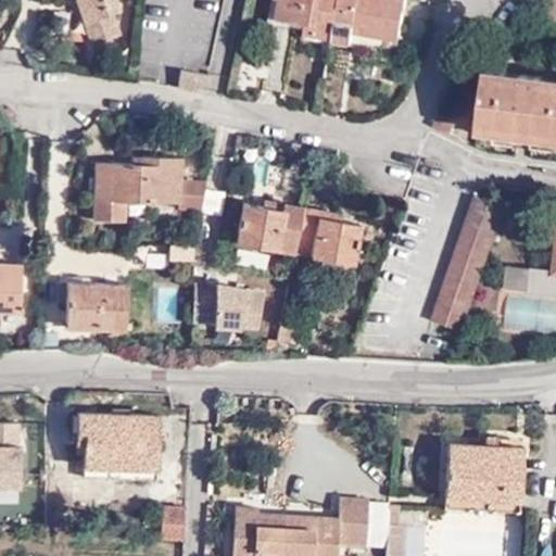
[(81,0),(85,10),(93,35),(122,26),(116,4),(122,3),(119,0),(81,0)]
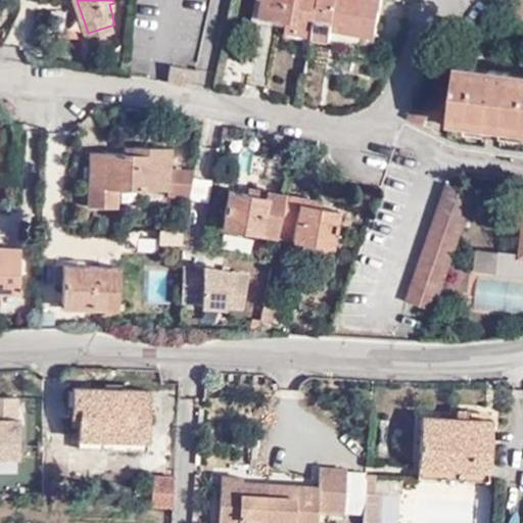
[(315,0),(258,0),(257,12),(294,19),(292,28),(308,32),(315,0)]
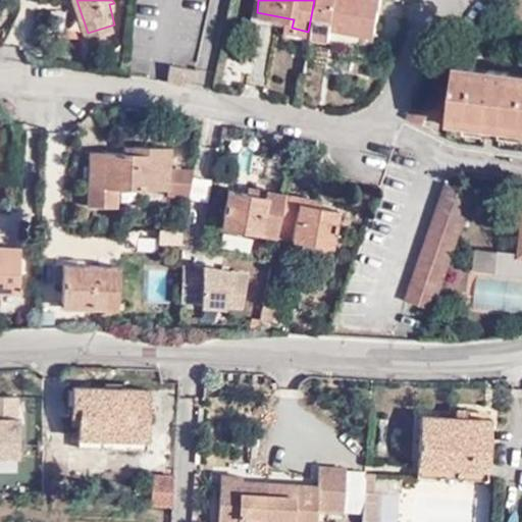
[(314,0),(308,32),(307,35),(325,38),(328,25),(369,35),(375,0),(314,0)]
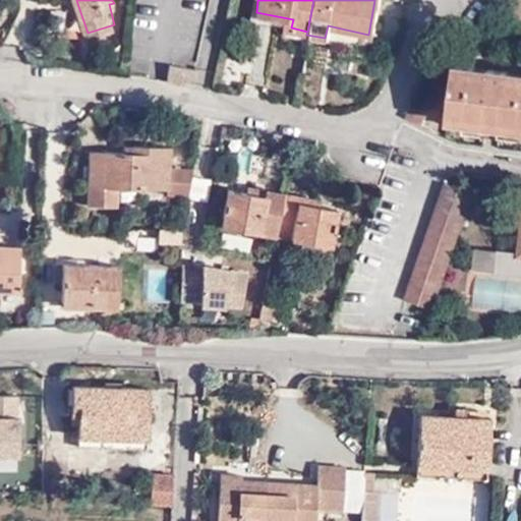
[(172,62),(171,78),(195,78),(196,62),(172,62)]
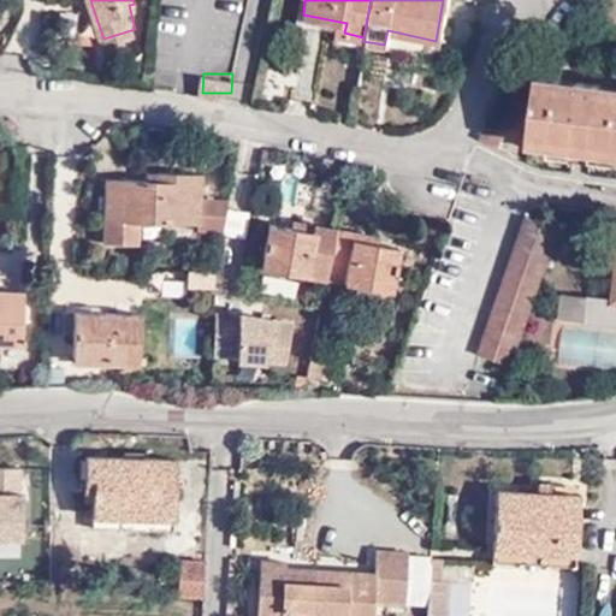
[(615,86),(533,77),(526,141),(615,150),(615,86)]
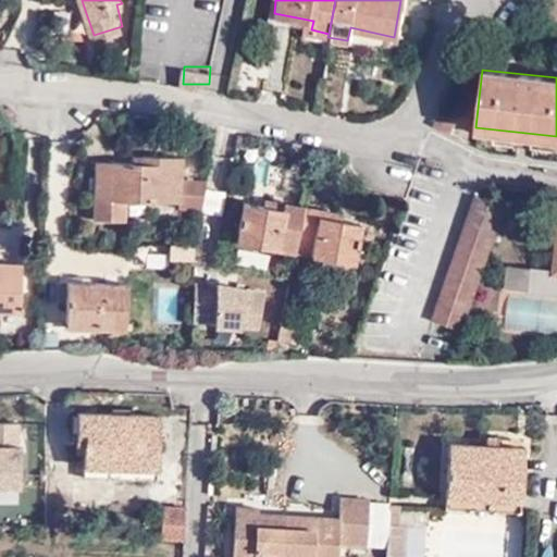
[(181,210),(200,209),(207,181),(183,181),(183,159),(144,158),(143,164),(134,164),(99,164),(98,220),(130,222),(130,201),(181,202),(181,210)]
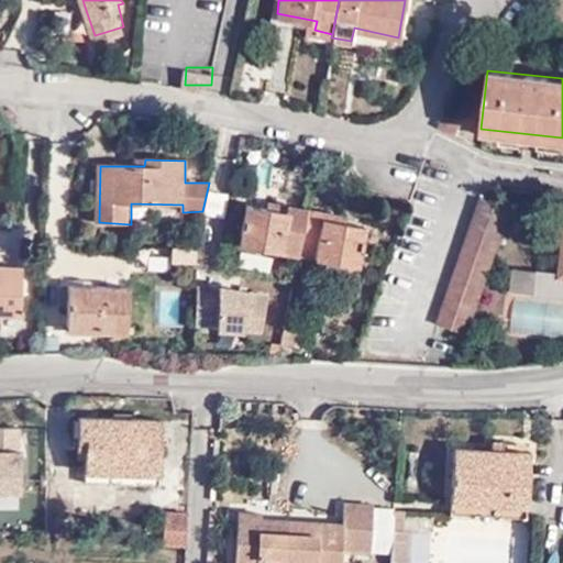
[(433,323),(462,333),(504,208),(475,198),(433,323)]
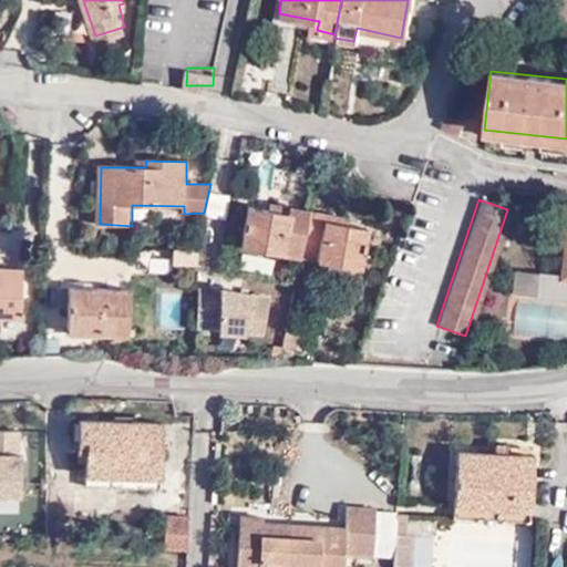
[(284,241),(299,245),(307,212),(267,204),(265,210),(247,207),(238,246),(281,256),(284,241)]
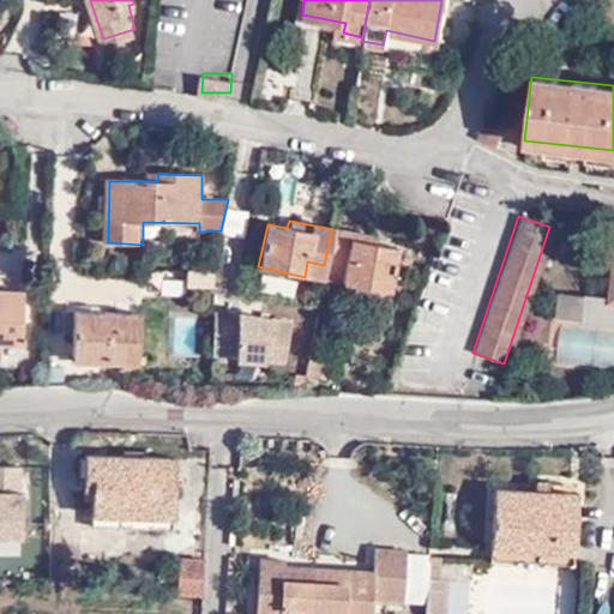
[(332,229),(324,265),(341,269),(338,283),(387,293),(395,250),(375,245),(377,238),(332,229)]
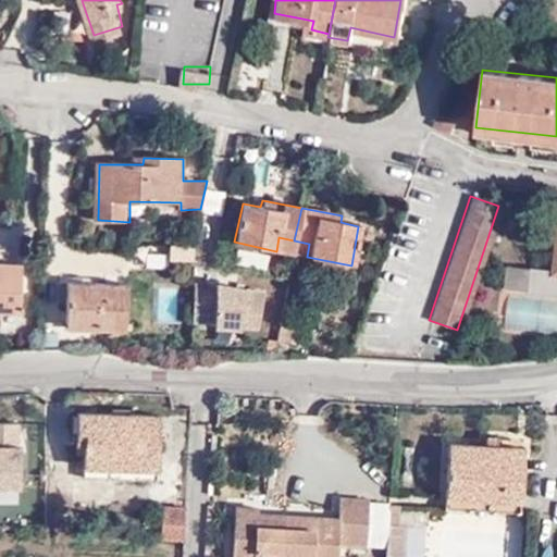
[(556,220),(549,272),(528,270),(524,295),(556,297),(556,220)]
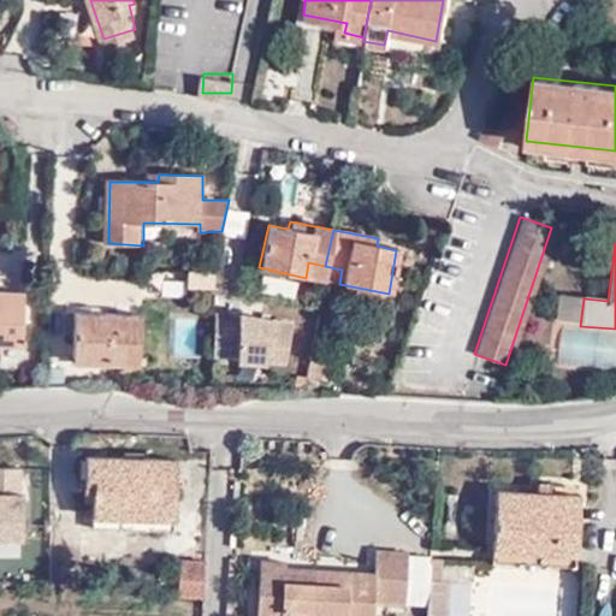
[(24,290),(0,289),(0,357),(3,357),(3,342),(22,344),(24,290)]
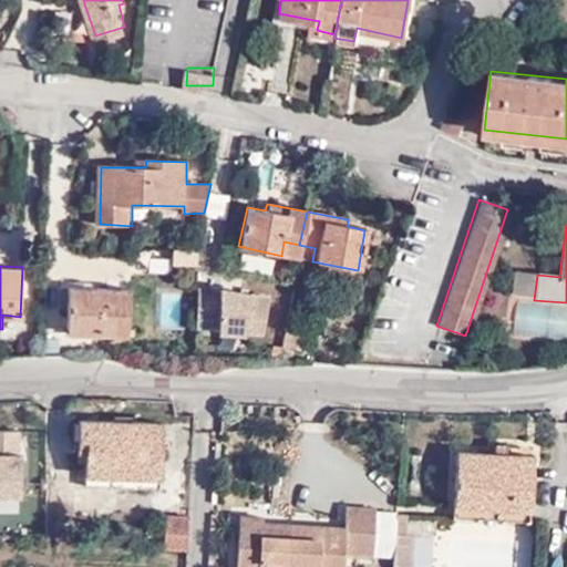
[(100,326),(100,332),(130,333),(129,287),(71,286),(71,323),(100,326)]
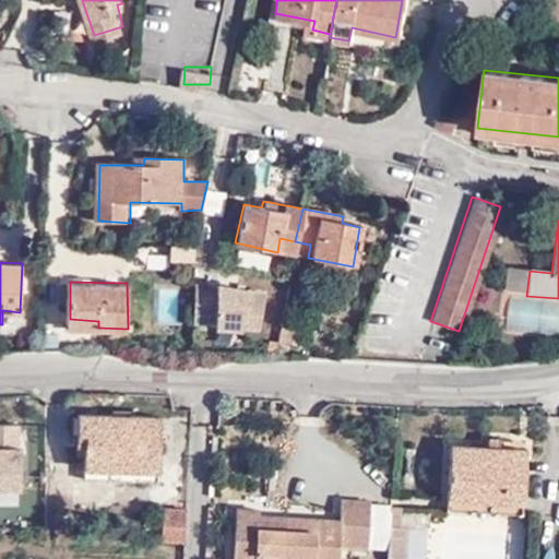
[(213,326),(258,329),(264,292),(214,283),(193,282),(192,322),(213,323),(213,326)]
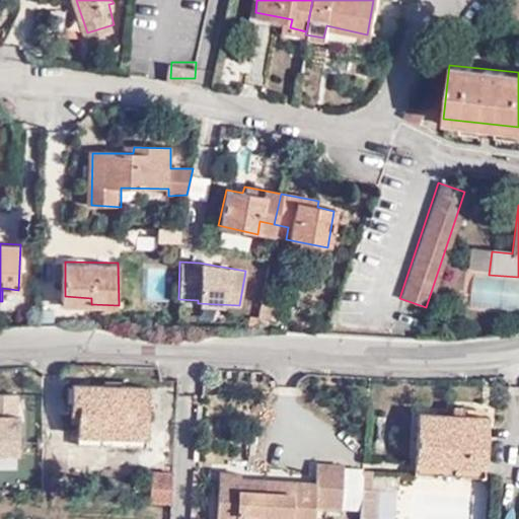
[(257,302),(251,329),(261,330),(261,329),(262,322),(266,323),(269,304),(257,302)]
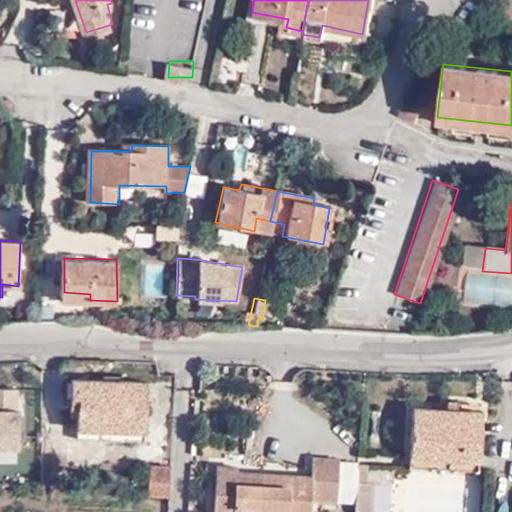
[(79,402),(79,422),(146,422),(148,375),(74,373),(73,401),(79,402)]
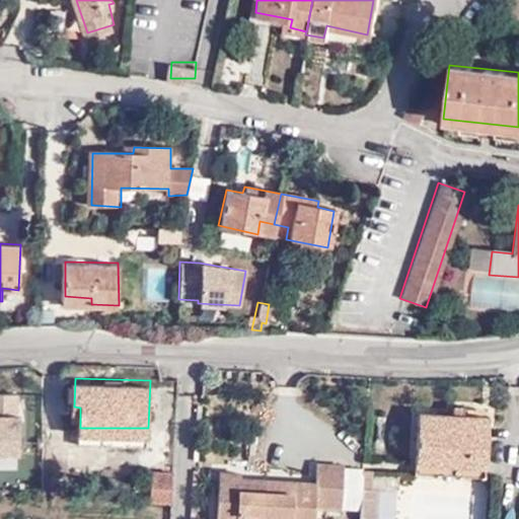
[(0,386),(0,451),(21,451),(20,386),(0,386)]
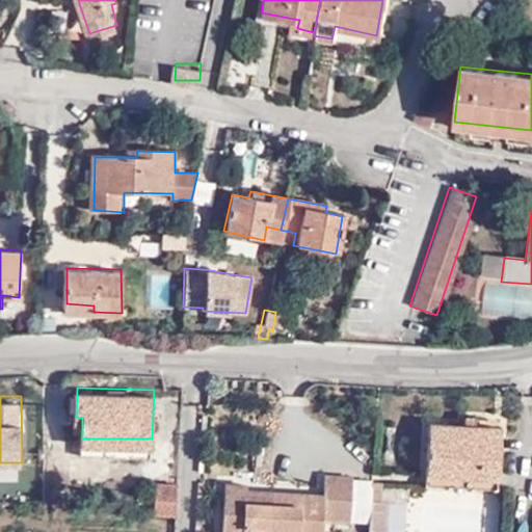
[(430,419),(427,470),(499,473),(502,424),(430,419)]
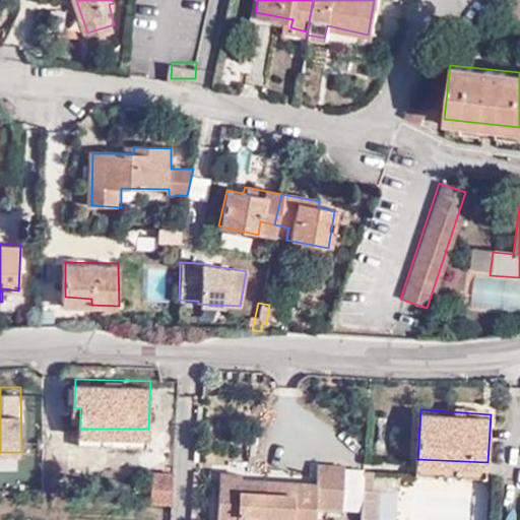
[(148,429),(80,429),(80,438),(147,439),(148,429)]
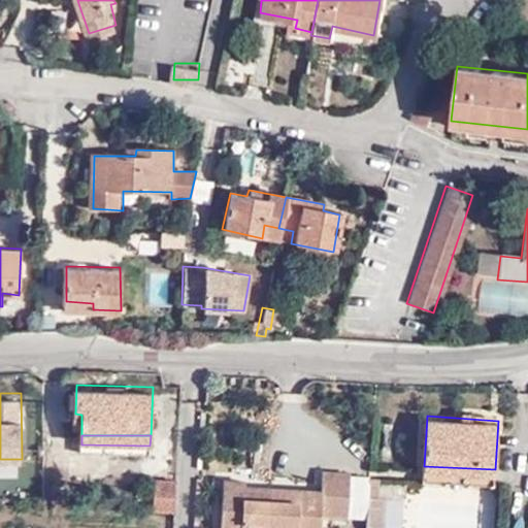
[(495,469),(424,466),(423,482),(494,487),(495,469)]
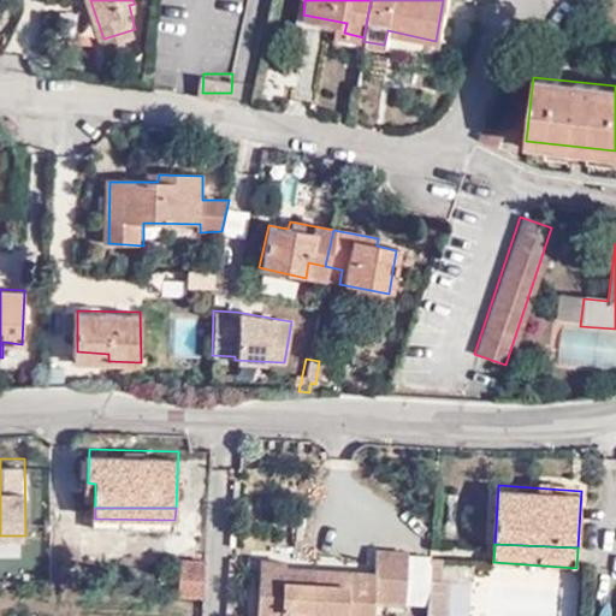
[(314,582),(314,567),(288,566),(284,560),(260,558),(256,615),(349,615),(365,615),(377,615),(379,599),(409,599),(412,548),(377,546),(375,570),(349,569),(347,584),(314,582)]
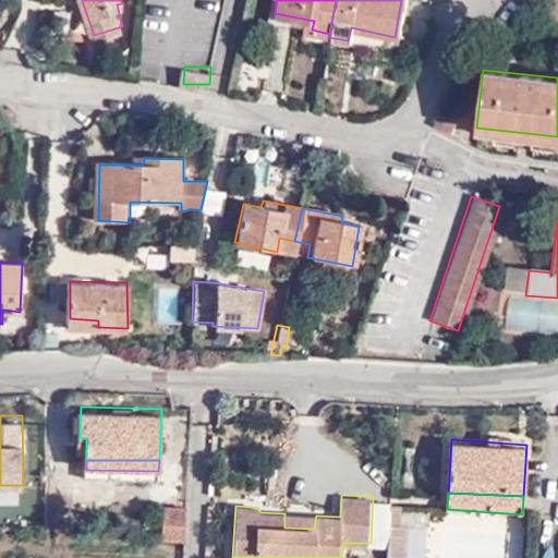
[(405,505),(393,505),(390,555),(409,555),(411,524),(405,524),(405,505)]
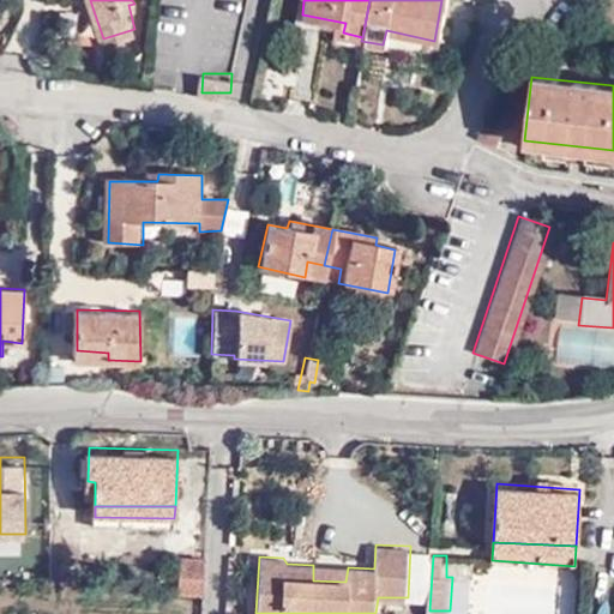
[(200,597),(203,559),(176,557),(175,596),(200,597)]
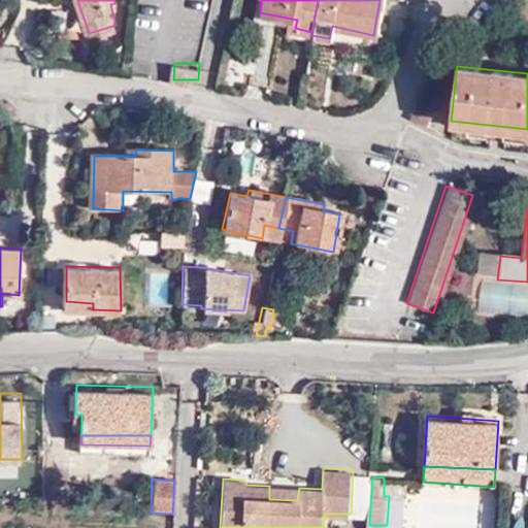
[(299,488),(269,486),(269,499),(297,500),(299,488)]
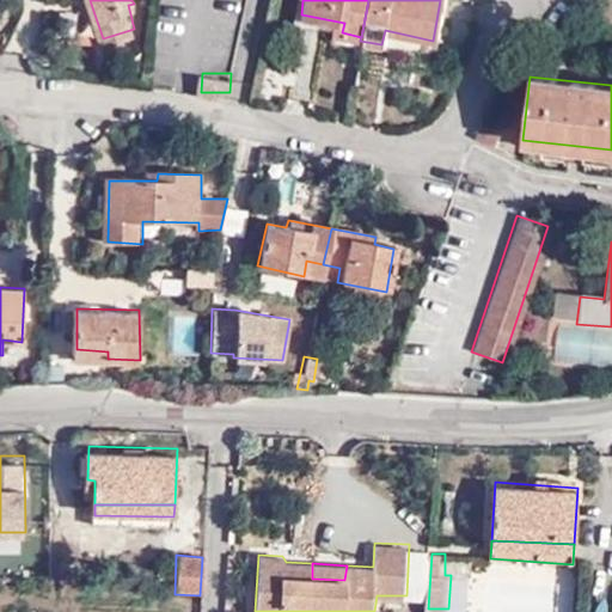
[(472,611),(570,611),(574,569),(463,563),(460,604),(473,605),(472,611)]
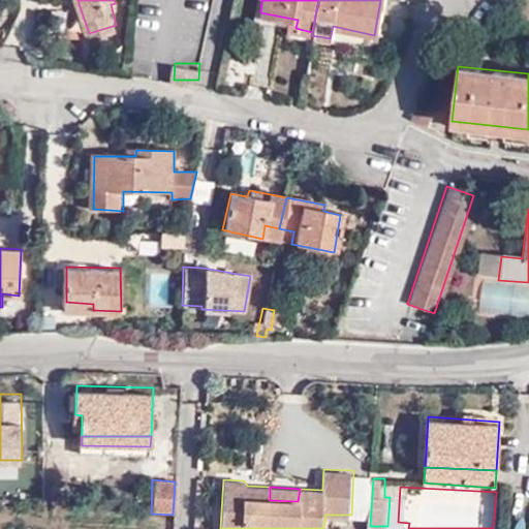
All buildings are outlined.
